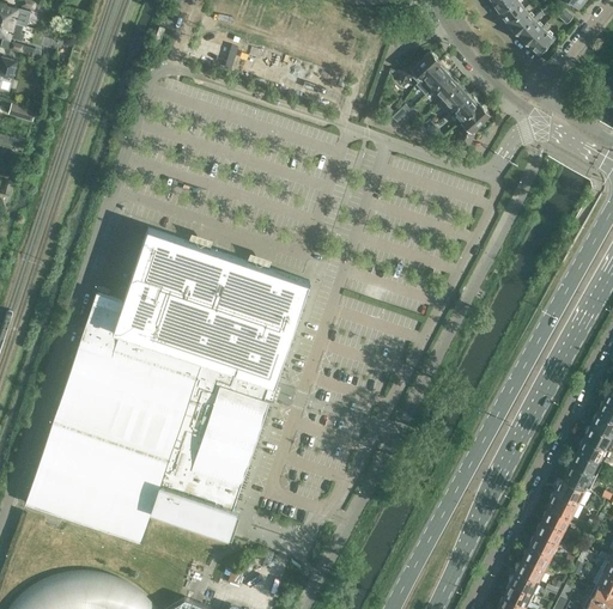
[(368,96),(388,28),(289,0),(243,0),(258,4),(248,40),(322,61),(320,68),(204,36),(196,65),(302,93),(304,89),(311,90),(310,93),(337,101),(346,68),(363,73),(358,93),(368,96)]
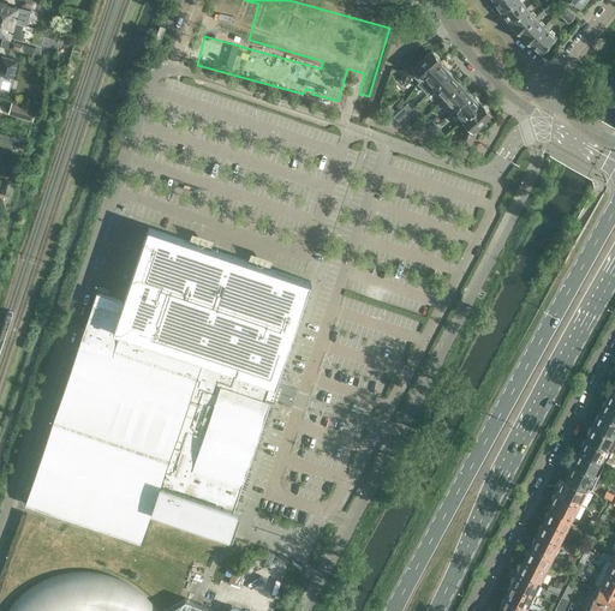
[(499,0),(494,4),(501,15),(502,15),(520,0),(499,0)]
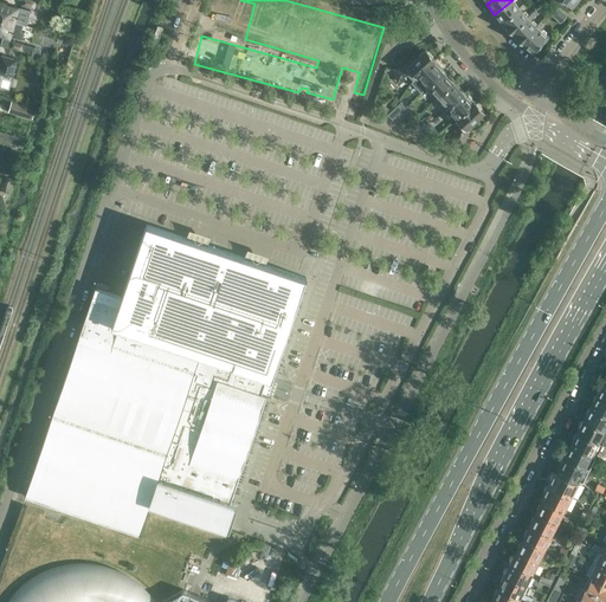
[(513,0),(495,14),(503,25),(520,10),(515,5),(517,1),(516,0),(513,0)]
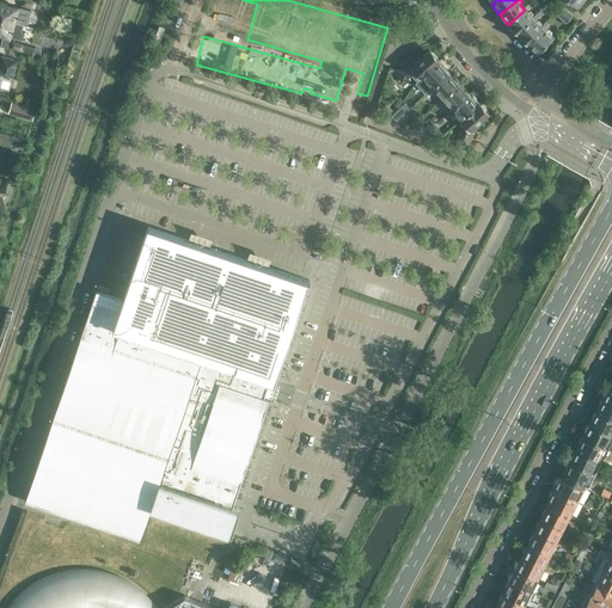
[(564,0),(567,1),(565,1),(573,8),(574,7),(577,10),(581,6),(582,6),(586,2),(585,0),(564,0)]
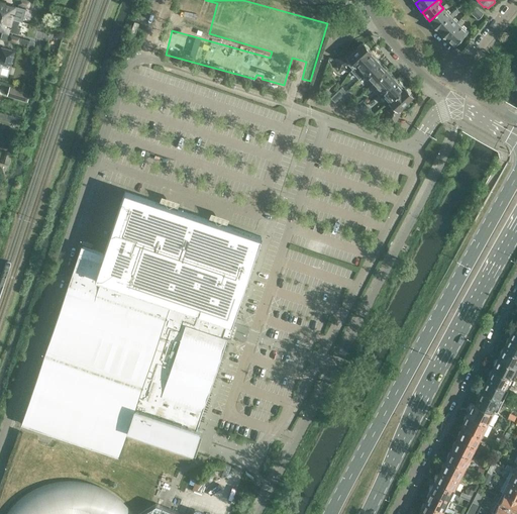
[(19,7),(29,9),(30,4),(20,1),(19,7)]
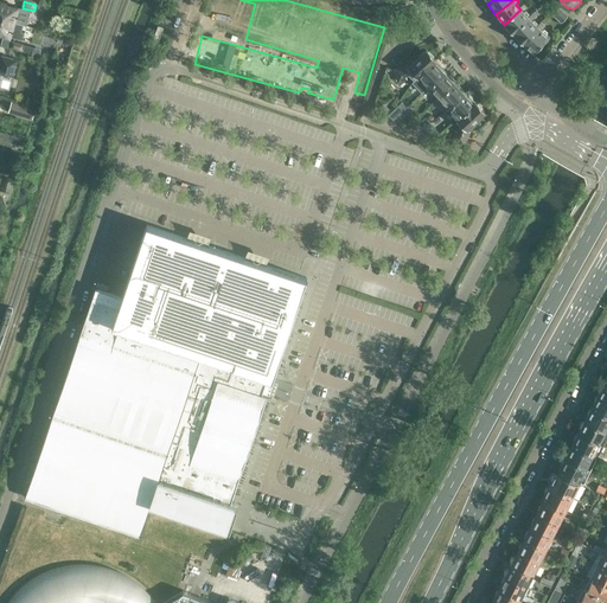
[(521,10),(504,25),(506,29),(512,36),(529,19),(524,14),(532,7),(529,4),(521,10)]
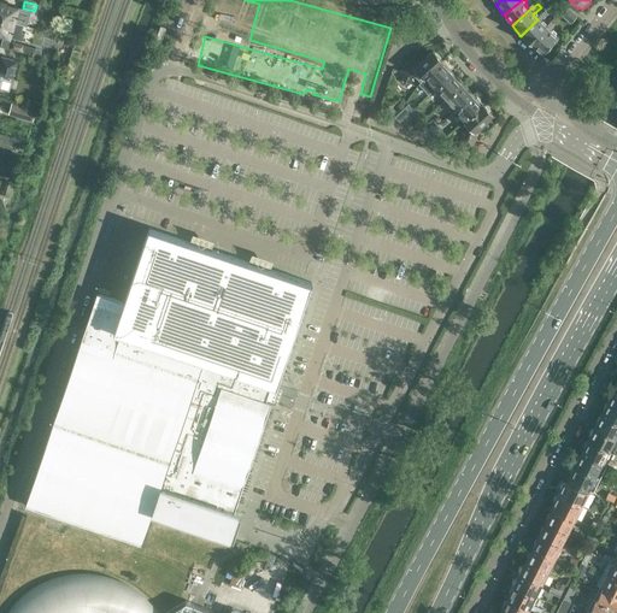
[(0,6),(0,22),(15,27),(23,29),(27,30),(31,15),(22,12),(0,6)]
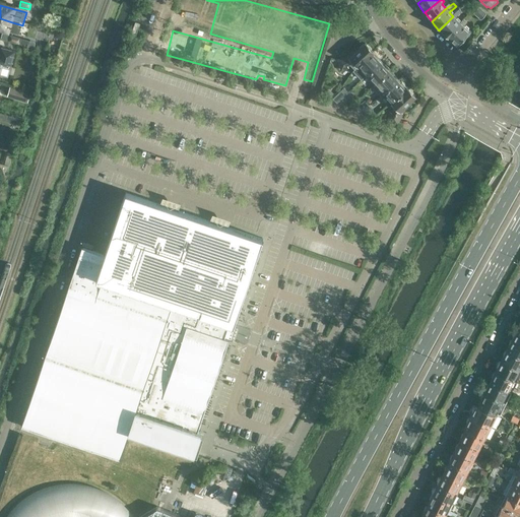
[(473,16),(478,19),(480,21),(485,16),(482,14),(483,13),(479,9),(473,16)]
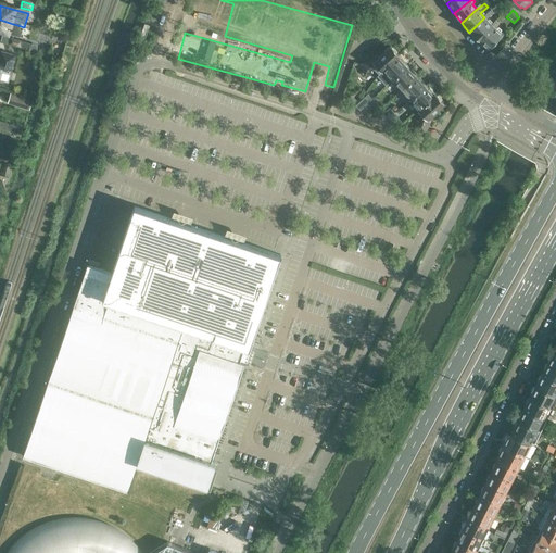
[(484,17),(469,33),(478,42),(479,41),(492,27),(493,26),(488,21),(493,16),(490,13),(484,17)]
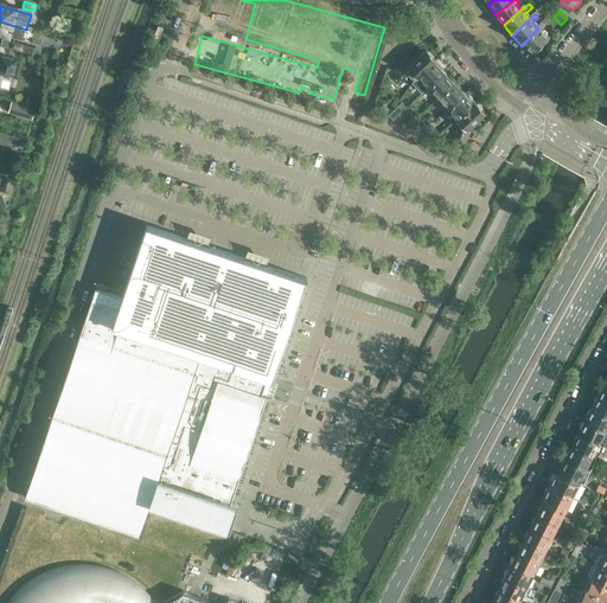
[(0,21),(0,37),(10,40),(23,44),(24,36),(21,34),(23,29),(14,26),(0,21)]
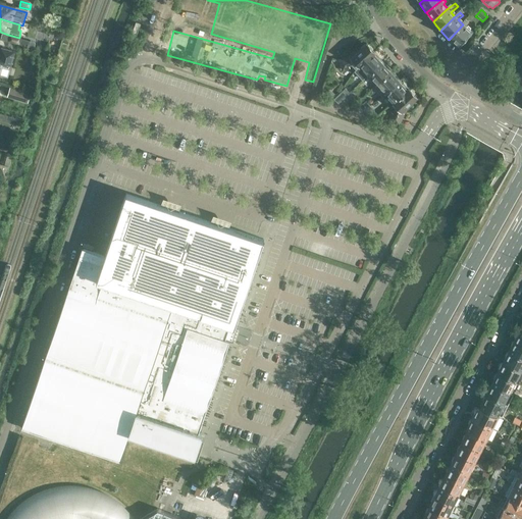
[(462,26),(450,39),(459,47),(466,39),(467,40),(472,35),(471,34),(472,33),(467,28),(468,26),(465,22),(463,24),(462,26)]
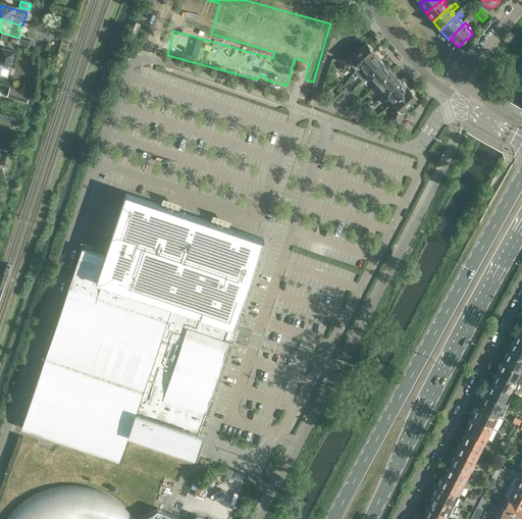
[(137,37),(141,26),(138,24),(136,23),(132,36),(134,37),(137,37)]
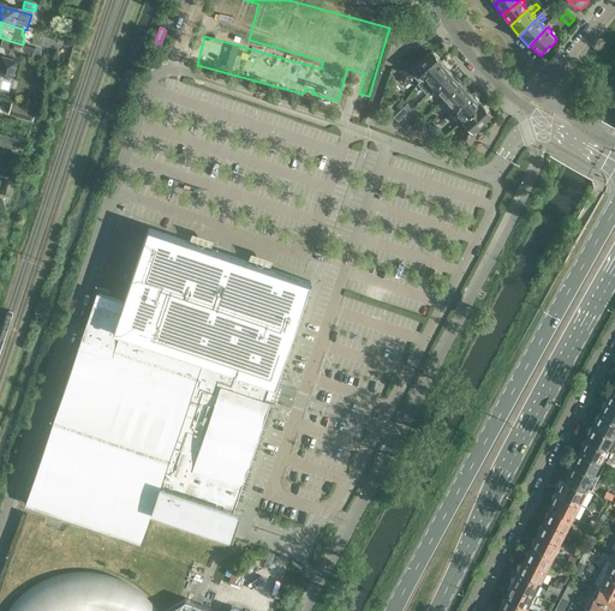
[(10,52),(23,55),(24,48),(12,45),(10,52)]
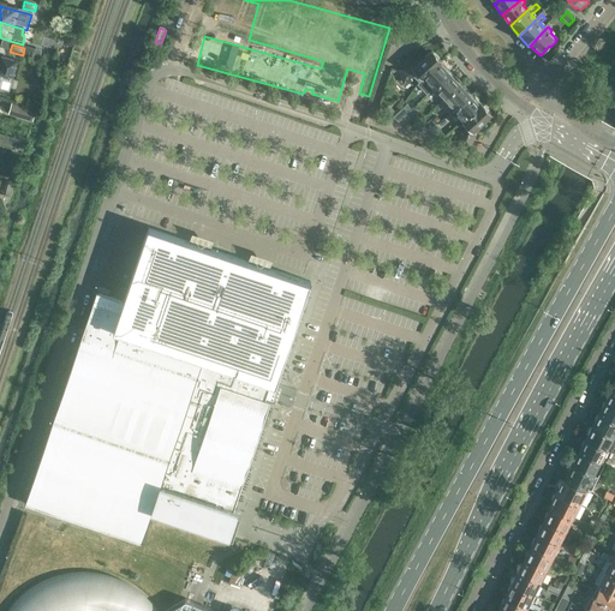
[(412,69),(399,73),(399,75),(404,87),(406,85),(407,85),(412,83),(412,81),(416,78),(418,76),(423,82),(442,65),(431,54),(421,65),(418,63),(412,69)]
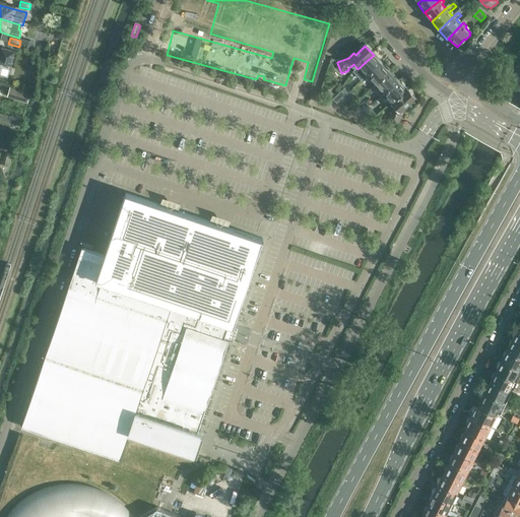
[(1,51),(0,56),(0,66),(9,70),(14,55),(1,51)]
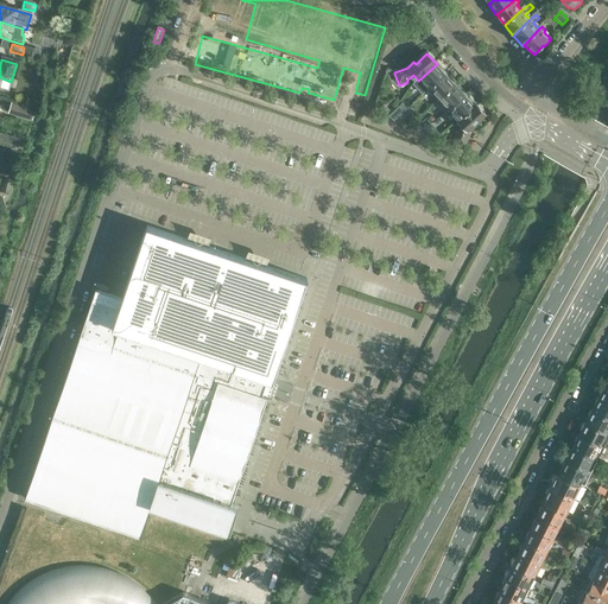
[(418,81),(415,84),(424,95),(429,90),(444,75),(441,71),(442,70),(437,64),(419,80),(418,81)]
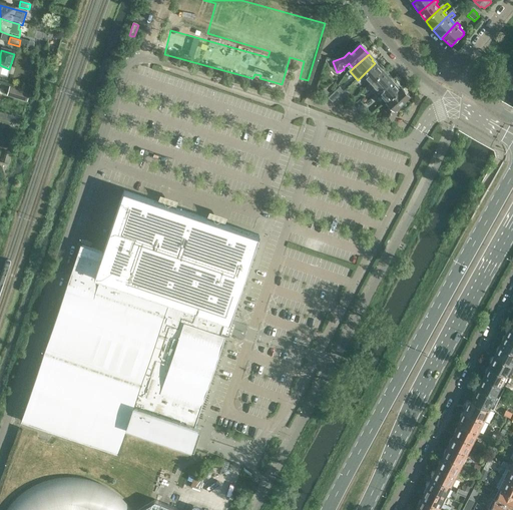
[(375,63),(362,76),(370,84),(385,71),(380,66),(379,67),(375,63)]
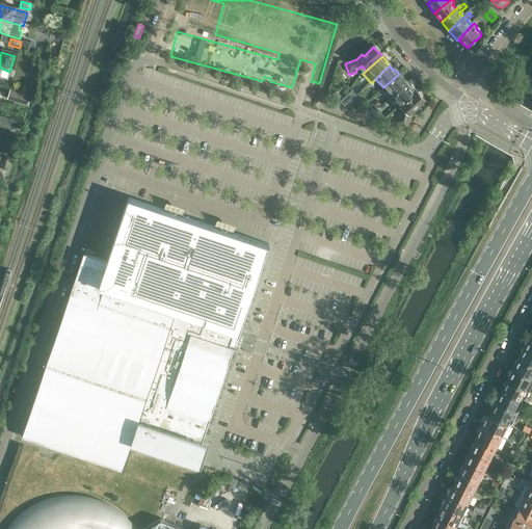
[(399,74),(383,87),(393,98),(406,84),(402,80),(403,79),(399,74)]
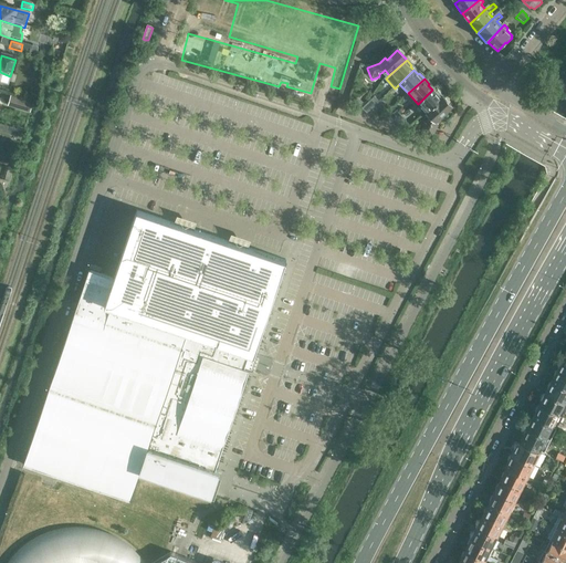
[(432,90),(418,104),(427,113),(426,113),(427,114),(443,98),(437,92),(436,93),(432,90)]
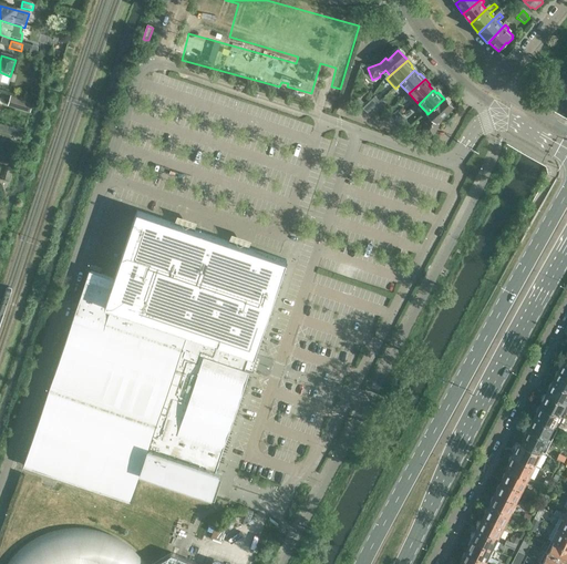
[(4,103),(19,108),(21,101),(6,96),(4,103)]
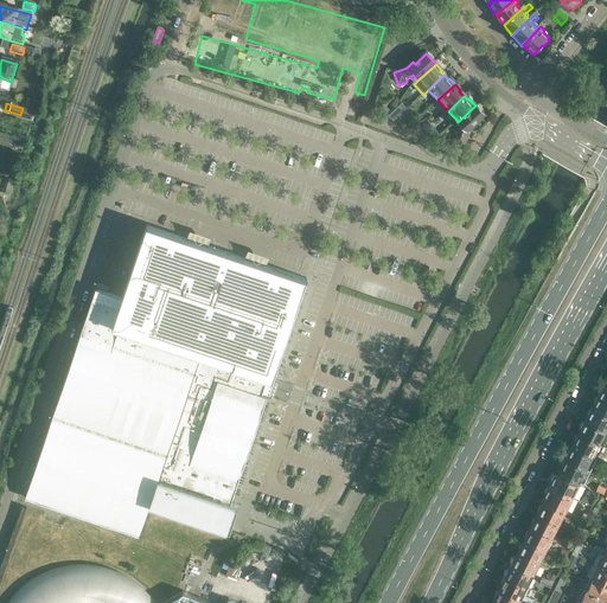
[(402,106),(389,117),(394,123),(396,121),(407,110),(402,106)]
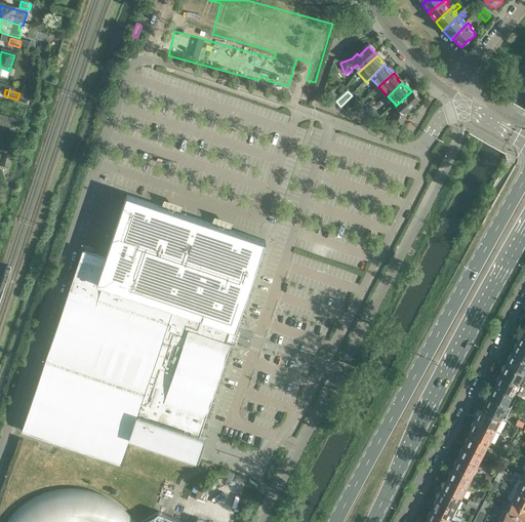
[(391,120),(392,121),(391,122),(401,127),(406,116),(411,112),(409,109),(419,99),(411,91),(396,106),(400,111),(397,113),(396,116),(393,115),(391,120)]
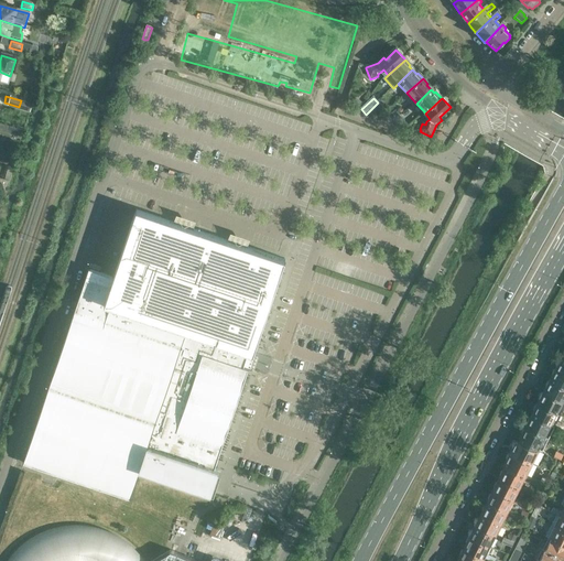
[(368,112),(372,117),(384,106),(380,100),(368,112)]
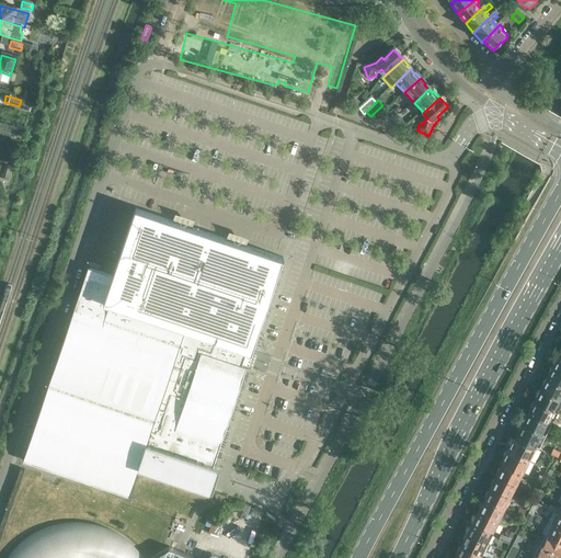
[(393,111),(384,118),(388,124),(390,122),(398,116),(393,111)]
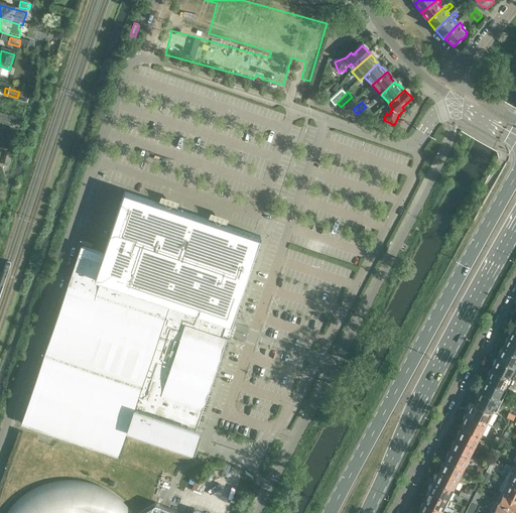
[(366,107),(359,112),(363,116),(372,109),(369,104),(366,107)]
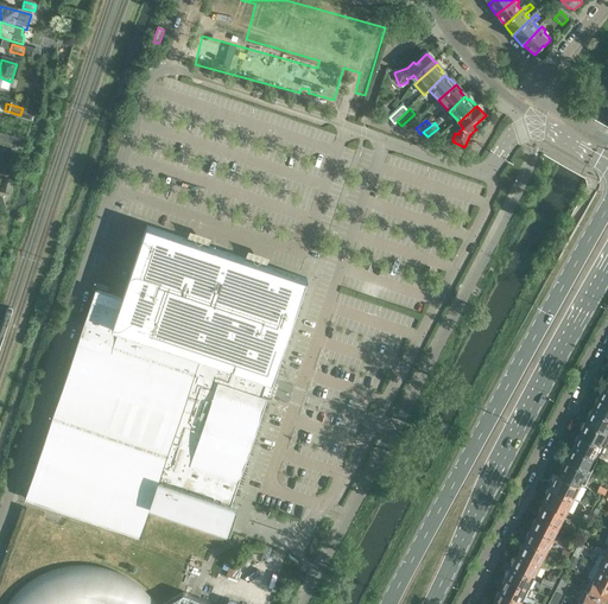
[(0,142),(18,147),(20,140),(0,134),(0,142)]
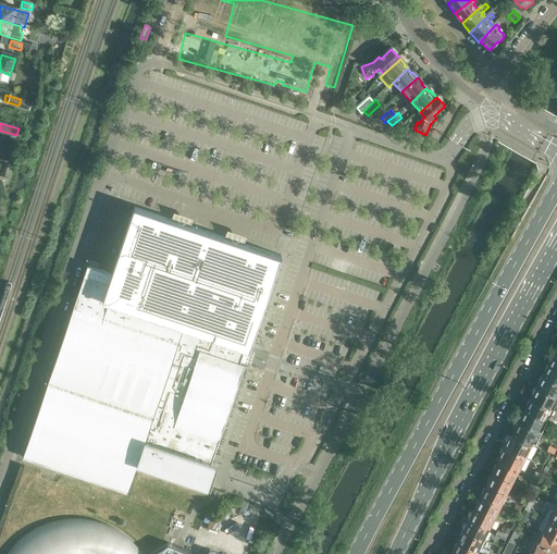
[(22,459),(23,460),(128,495),(138,466),(149,469),(150,469),(210,489),(218,469),(214,468),(214,466),(212,465),(246,365),(240,364),(242,357),(245,351),(250,352),(282,258),(244,245),(134,208),(108,285),(84,277),(22,459)]
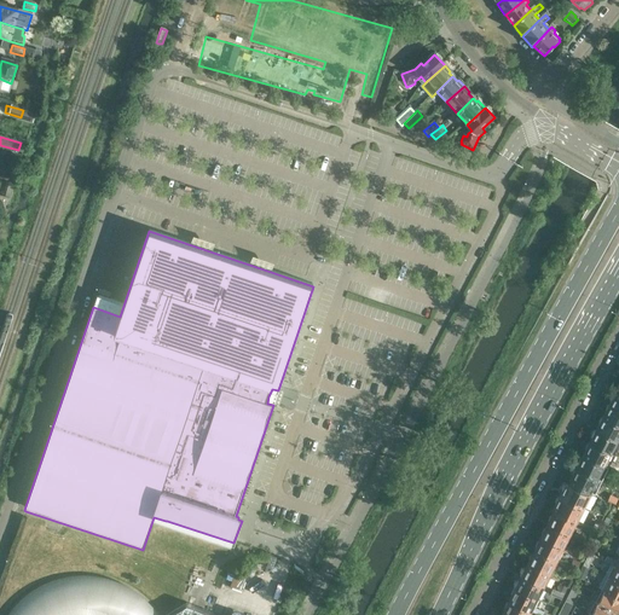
[(195,237),(192,245),(213,250),(215,242),(195,237)]
